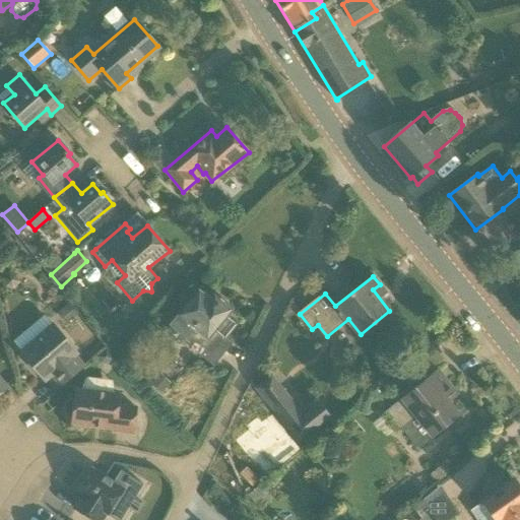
[(211,303),(199,294),(165,332),(179,343),(182,339),(198,352),(213,366),(232,343),(225,338),(237,324),(225,315),(230,310),(229,305),(220,298),(215,299),(211,303)]
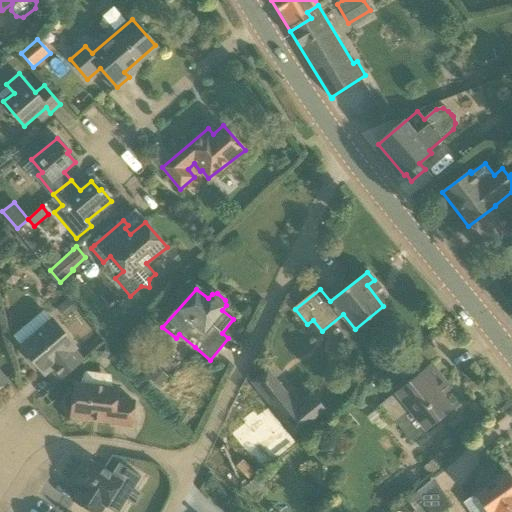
[(68,299),(56,309),(65,320),(77,310),(68,299)]
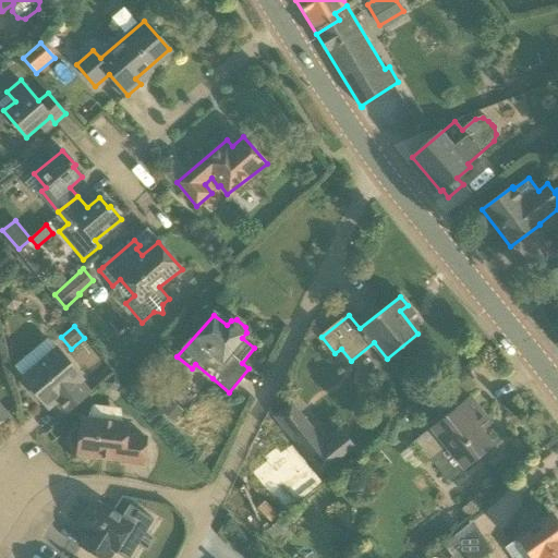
[(67,414),(88,396),(77,384),(82,379),(59,352),(23,379),(47,408),(56,400),(67,414)]
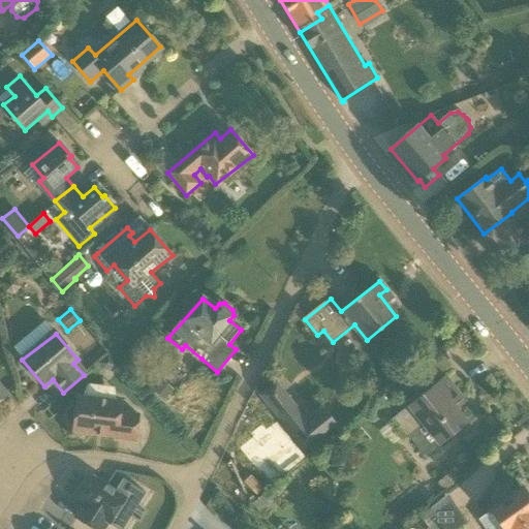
[(107,355),(98,363),(103,370),(110,371),(115,365),(107,355)]
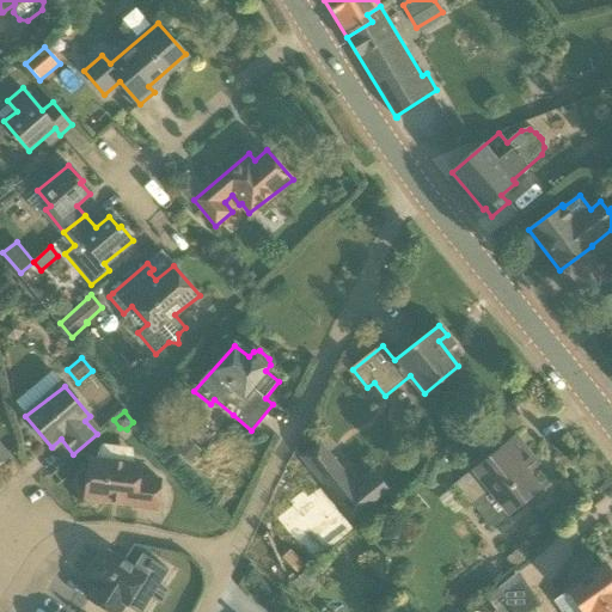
[(509,516),(542,489),(522,465),(532,457),(515,435),(469,469),(470,471),(453,484),(454,487),(469,505),(470,506),(472,505),(490,527),(507,514),(509,516)]
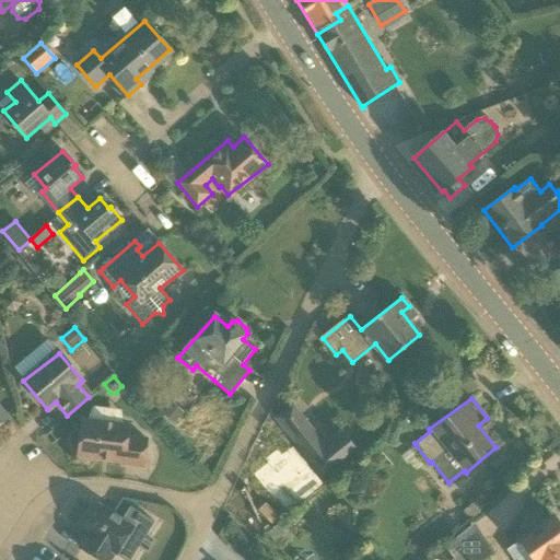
[(171,403),(162,415),(163,416),(173,423),(174,423),(183,411),(171,403)]
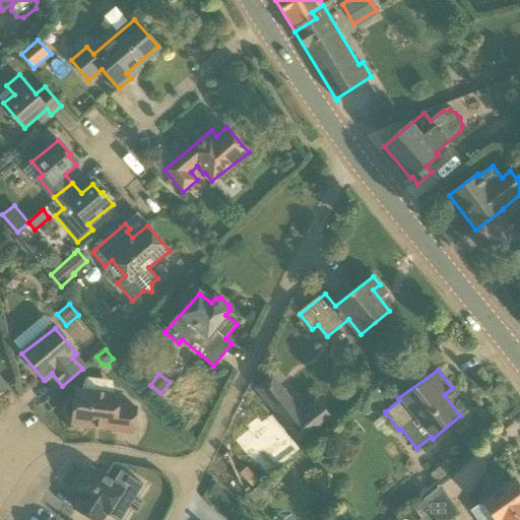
[(273,412),(290,398),(272,375),(254,388),(273,412)]
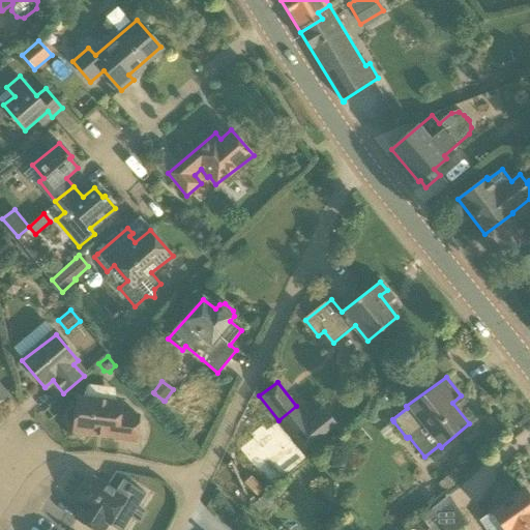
[(0,401),(8,394),(0,384),(0,401)]
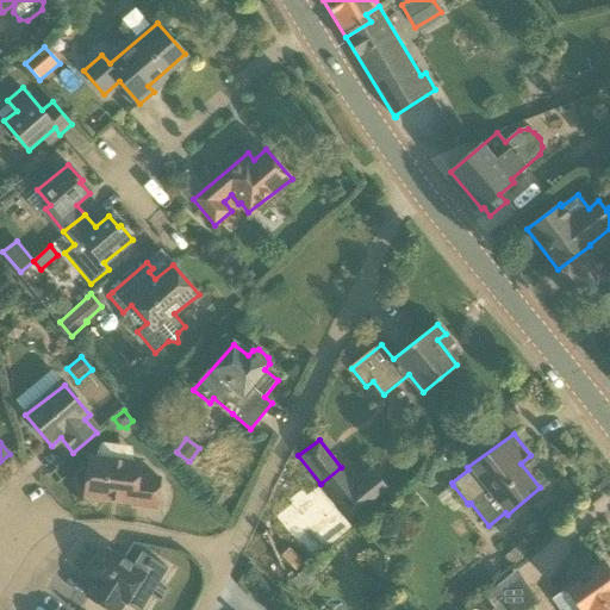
[(156,509),(160,478),(139,478),(139,461),(91,456),(89,468),(83,468),(76,473),(75,483),(81,489),(86,490),(86,497),(134,503),(134,506),(156,509)]
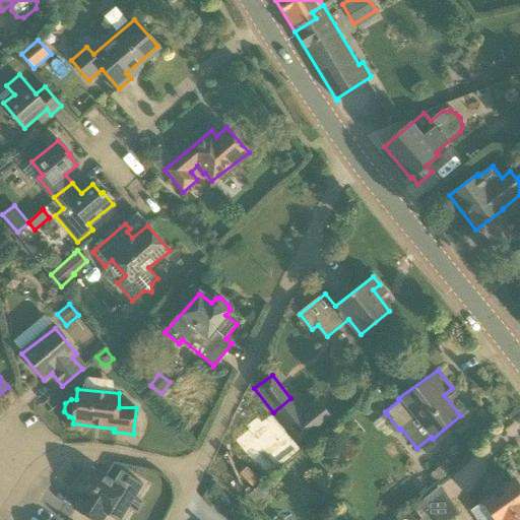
[(249,431),(236,441),(257,468),(259,467),(267,477),(302,450),(273,414),(262,423),(258,417),(247,427),(249,431)]
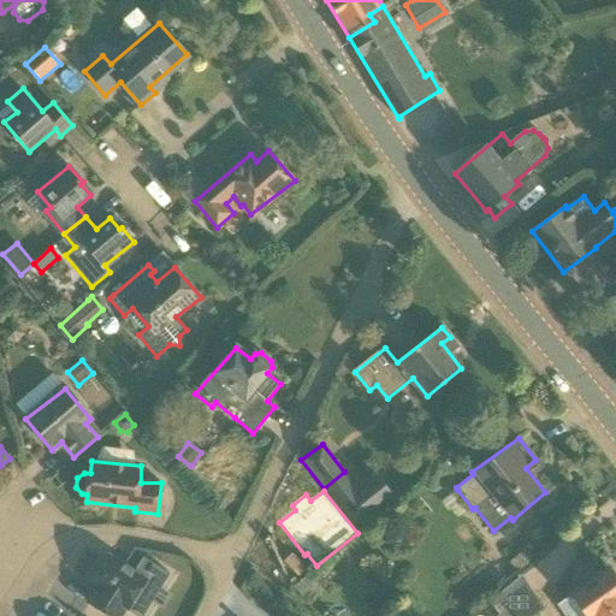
[(526,548),(509,563),(519,574),(535,558),(526,548)]
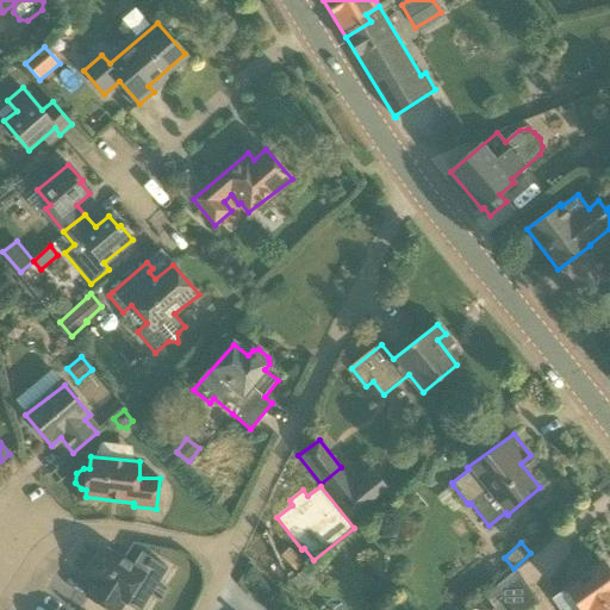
[(88,580),(94,584),(86,596),(109,609),(120,609),(125,603),(136,609),(142,609),(168,568),(142,551),(134,566),(109,549),(94,572),(88,580)]
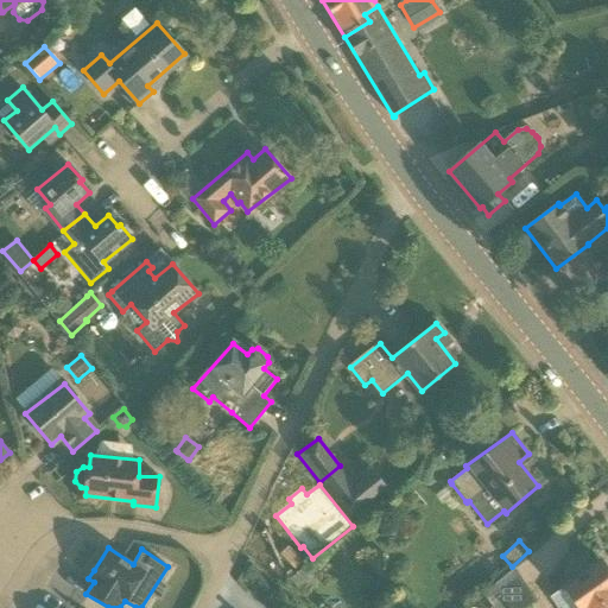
[(557,607),(589,607),(607,595),(607,571),(600,561),(550,599),(557,607)]
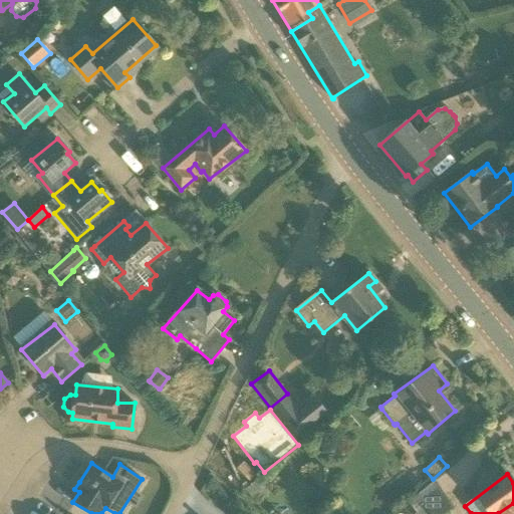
[(420,504),(427,513),(445,513),(454,508),(442,490),(424,502),(420,504)]
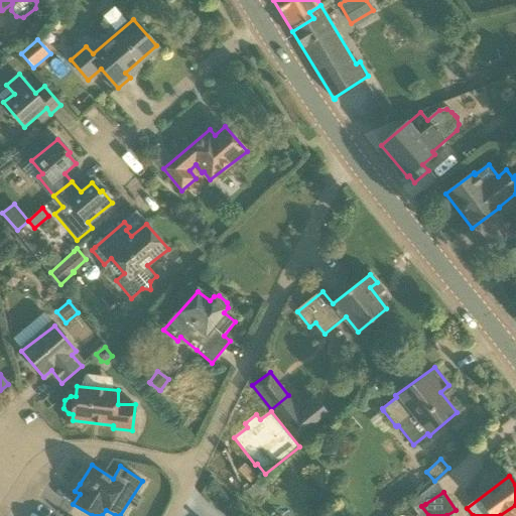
[(420,496),(411,504),(418,515),(428,515),(421,506),(425,504),(420,496)]
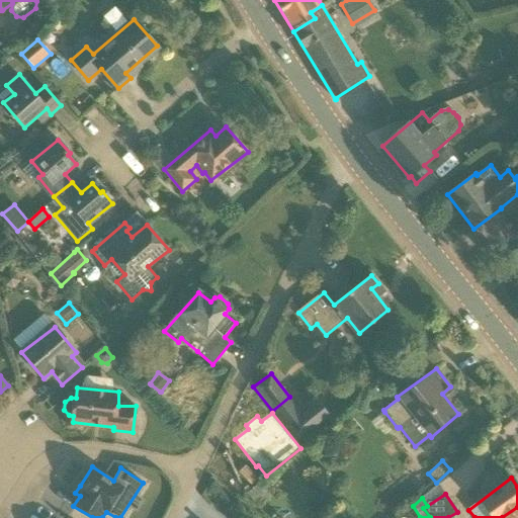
[(517,517),(517,507),(502,517),(517,517)]
